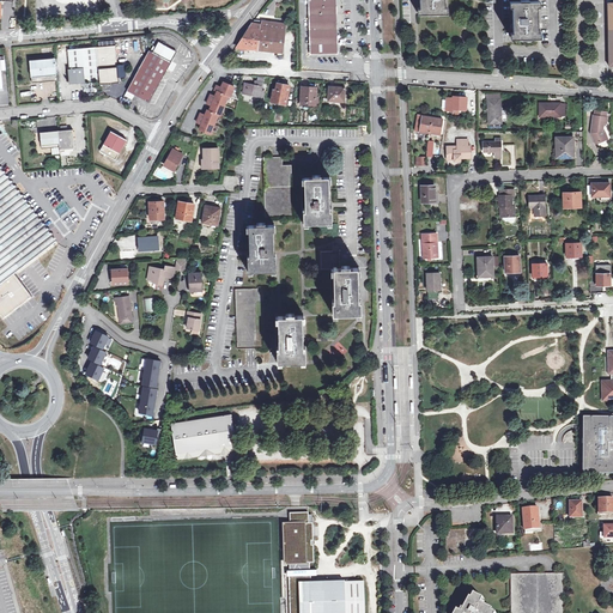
[(420,0),(420,13),(445,13),(444,0),(420,0)]
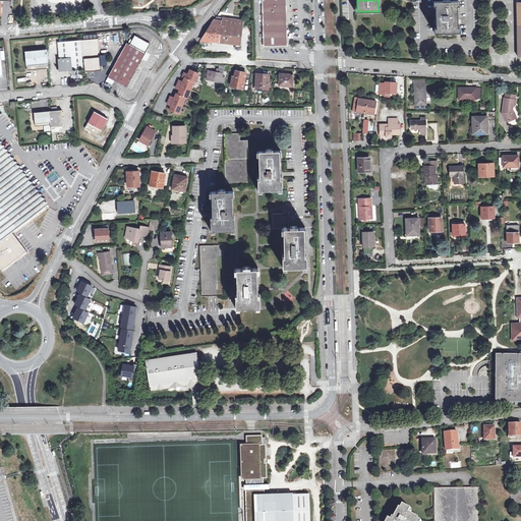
[(437,33),(458,32),(457,0),(436,1),(437,33)]
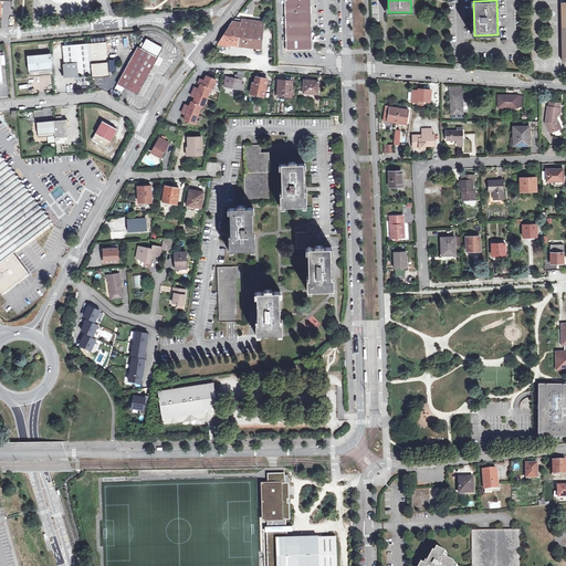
[(286,28),(310,27),(308,20),(308,1),(285,1),(286,28)]
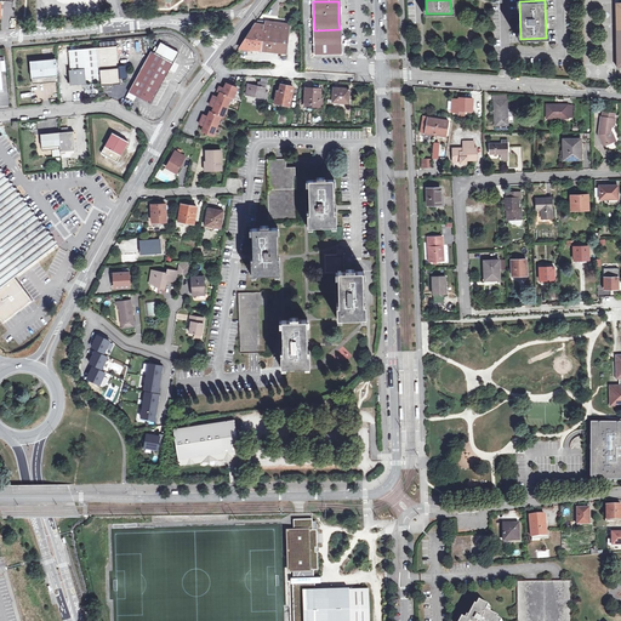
[(252,28),(246,38),(263,41),(266,22),(257,20),(252,28)]
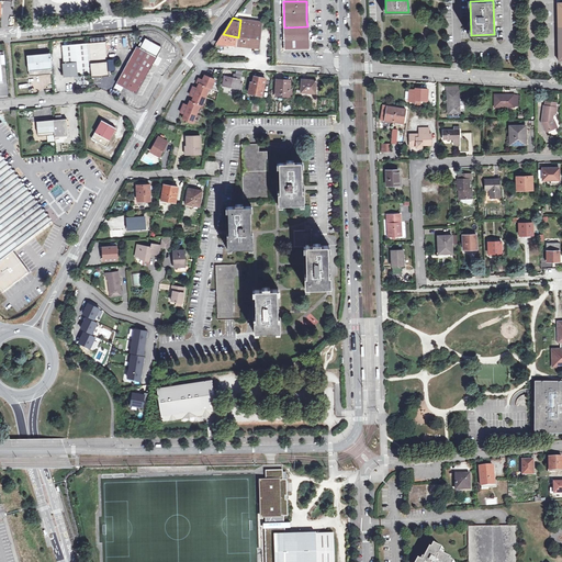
[(262,22),(240,20),(238,37),(223,34),(217,43),(240,46),(259,48),(262,22)]
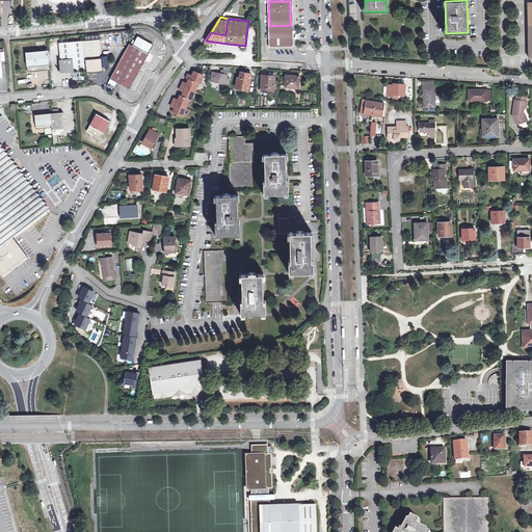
[(269,36),(291,35),(291,31),(291,25),(269,26),(269,36)]
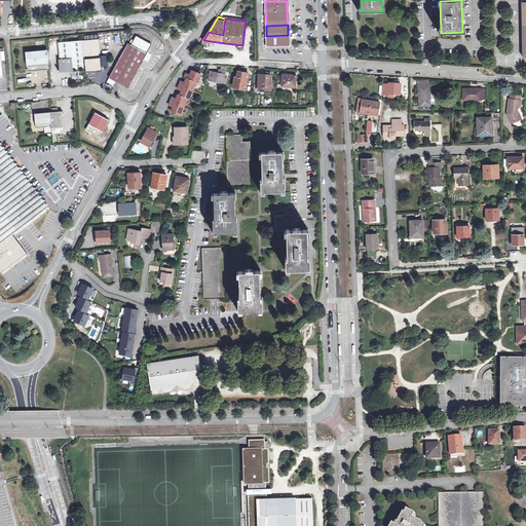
[(288,40),(288,35),(266,36),(266,44),(277,44),(288,44),(288,40)]
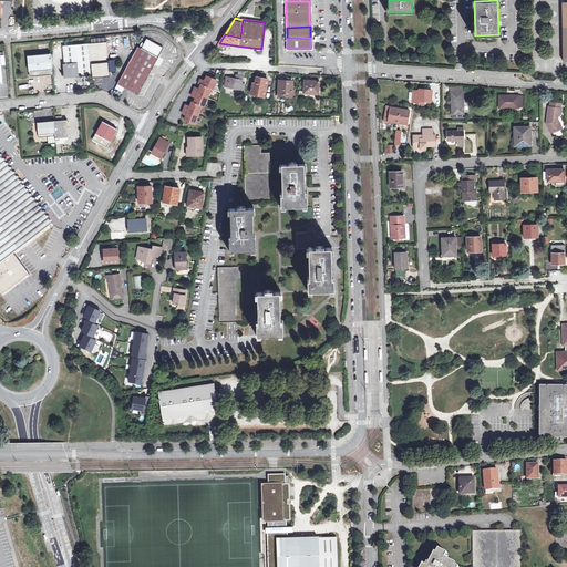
[(131,58),(114,89),(121,92),(123,88),(136,94),(163,48),(146,39),(144,43),(142,42),(138,47),(137,47),(131,58)]
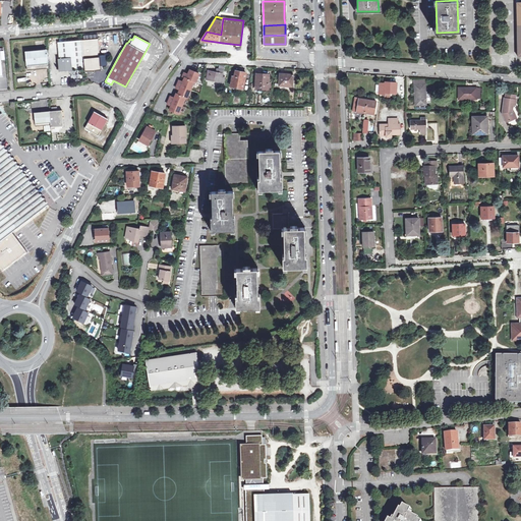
[(81,55),(83,68),(83,71),(100,69),(100,65),(106,65),(105,55),(100,55),(98,39),(80,40),(81,55)]
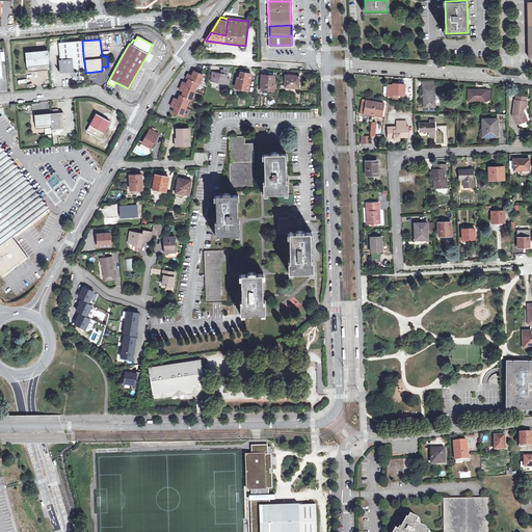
[(83,56),(82,41),(57,44),(59,60),(58,60),(58,71),(57,71),(58,75),(61,75),(61,74),(73,72),(73,71),(85,70),(83,56)]
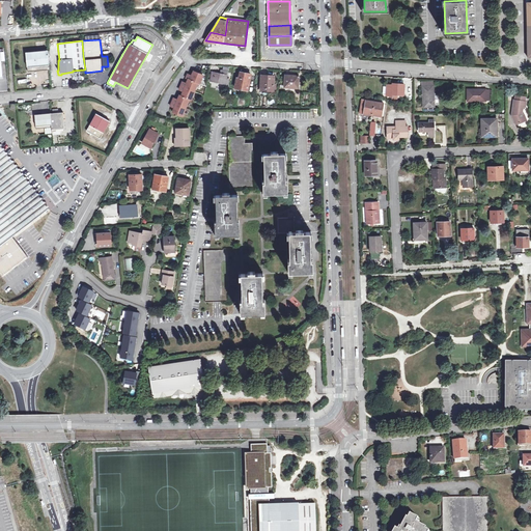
[(26,73),(48,71),(47,51),(25,53),(26,73)]
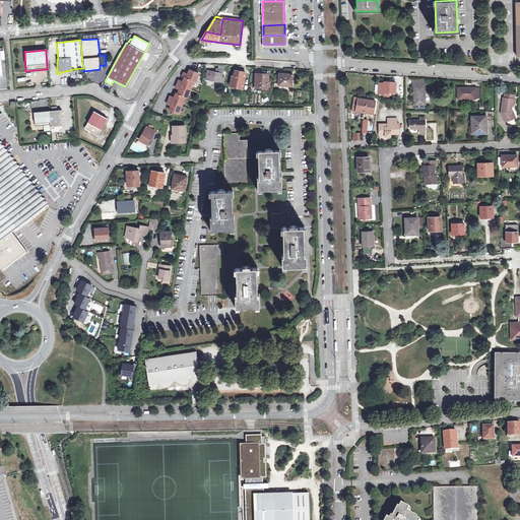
[(206,79),(223,83),(224,78),(222,77),(223,70),(216,68),(215,72),(208,71),(206,79)]
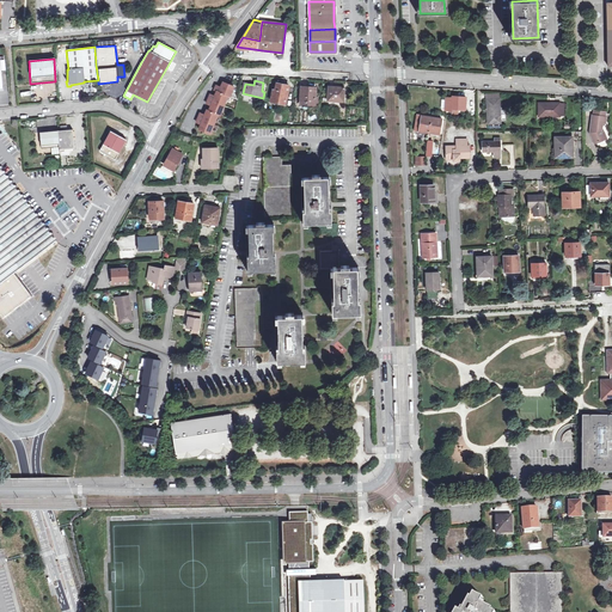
[(216,86),(215,91),(218,91),(228,96),(231,97),(234,87),(224,83),(221,87),(216,86)]
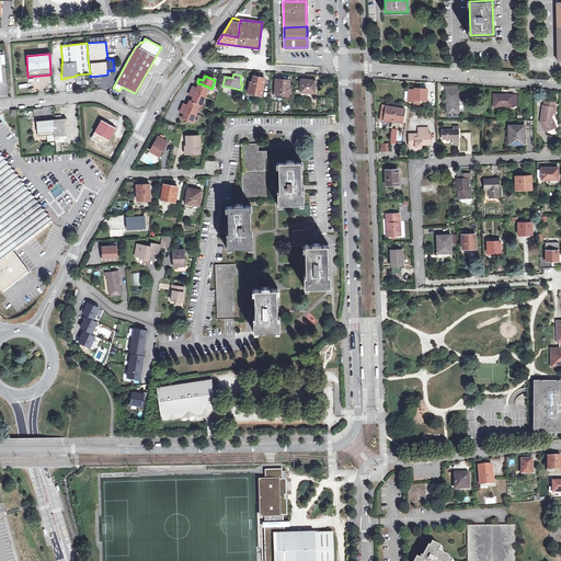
[(252,83),(250,82),(248,92),(262,95),(265,79),(254,77),(252,83)]
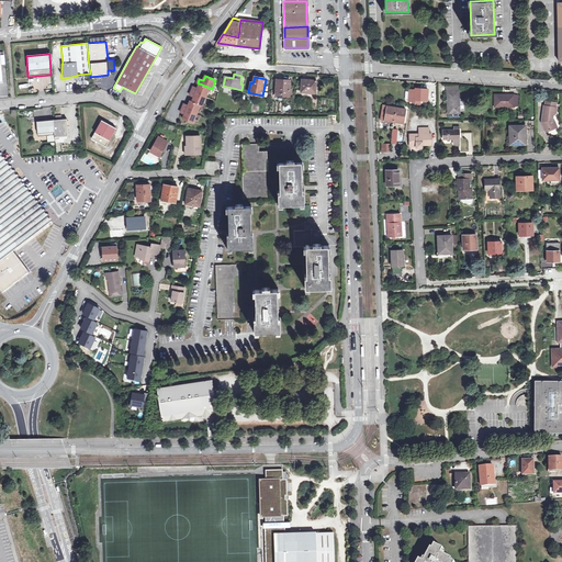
[(276,94),(283,94),(283,96),(290,96),(290,80),(277,79),(276,94)]
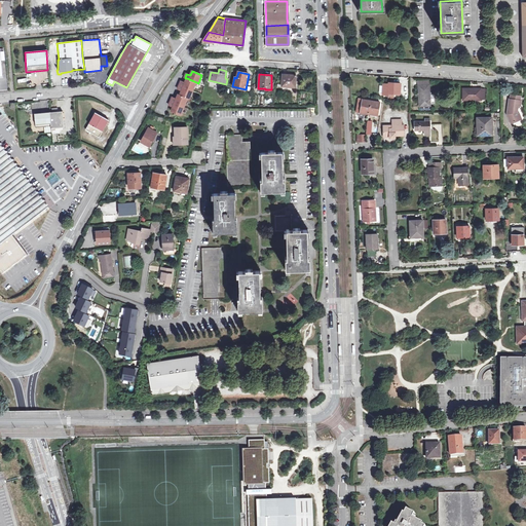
[(282,86),(296,87),(296,75),(283,74),(282,86)]
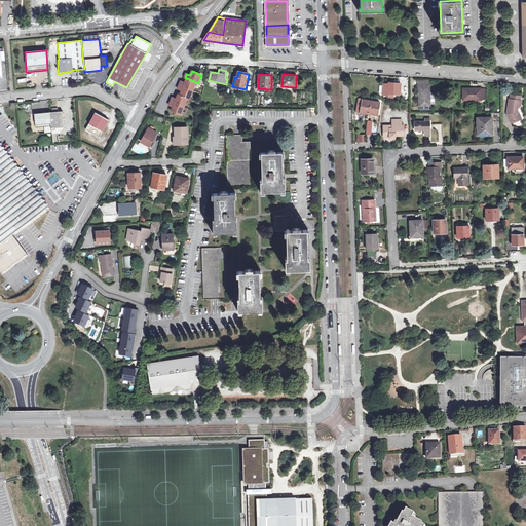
[(181,81),(179,85),(193,90),(196,82),(187,78),(185,83),(181,81)]
